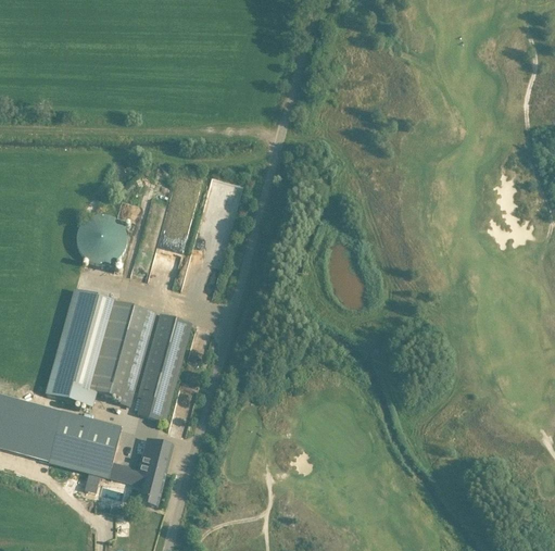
[(77,235),(77,237),(77,239),(78,241),(78,243),(79,246),(80,248),(82,250),(83,252),(84,253),(86,255),(87,257),(89,258),(90,259),(92,260),(95,261),(97,262),(99,262),(101,262),(103,262),(105,262),(108,262),(110,261),(112,261),(114,260),(115,259),(117,258),(120,257),(121,254),(123,253),(124,251),(125,250),(126,248),(127,246),(127,243),(128,241),(128,239),(128,237),(128,235),(128,233),(127,230),(126,228),(126,226),(125,224),(123,222),(122,221),(121,218),(118,217),(116,216),(115,215),(113,214),(111,213),(109,212),(106,212),(104,212),(102,212),(100,212),(98,212),(96,213),(93,213),(91,214),(90,215),(88,216),(86,218),(85,220),(84,221),(82,223),(80,225),(79,226),(79,228),(78,230),(78,233),(77,235)]
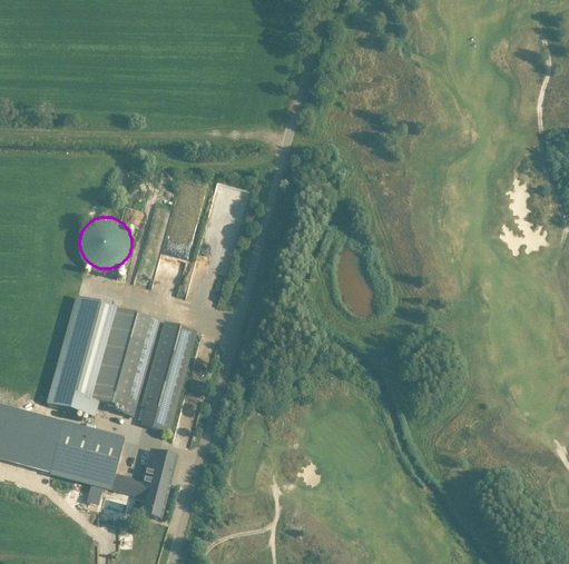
[(136,404),(154,340),(160,317),(116,305),(77,295),(48,402),(95,415),(99,398),(126,406),(124,411),(134,413),(136,404)]
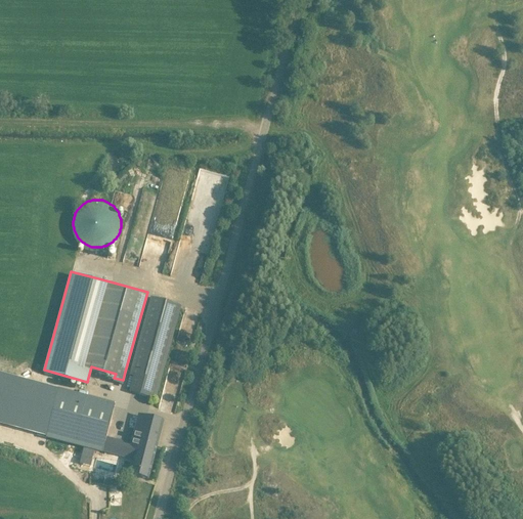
[(182,302),(151,293),(145,315),(130,371),(134,372),(130,388),(157,394),(176,322),(182,302)]
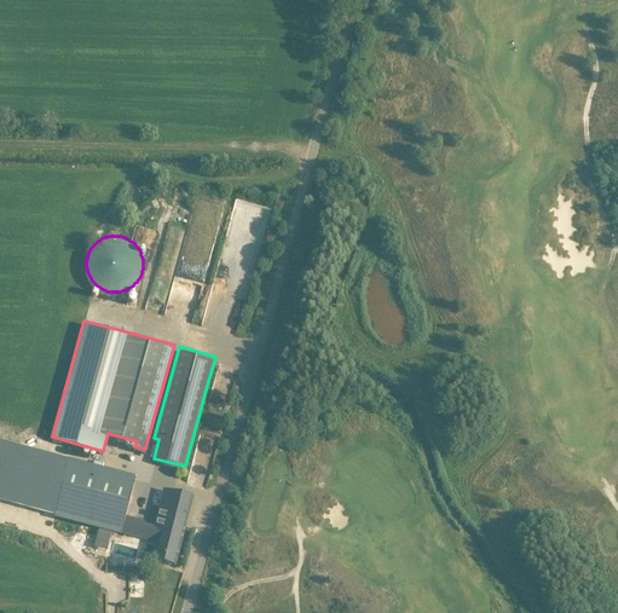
[(56,510),(70,457),(48,451),(0,438),(0,496),(41,507),(56,510)]
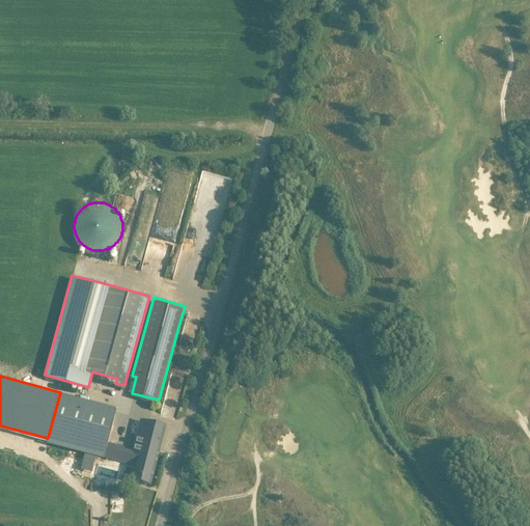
[(76,446),(88,399),(60,392),(48,438),(76,446)]
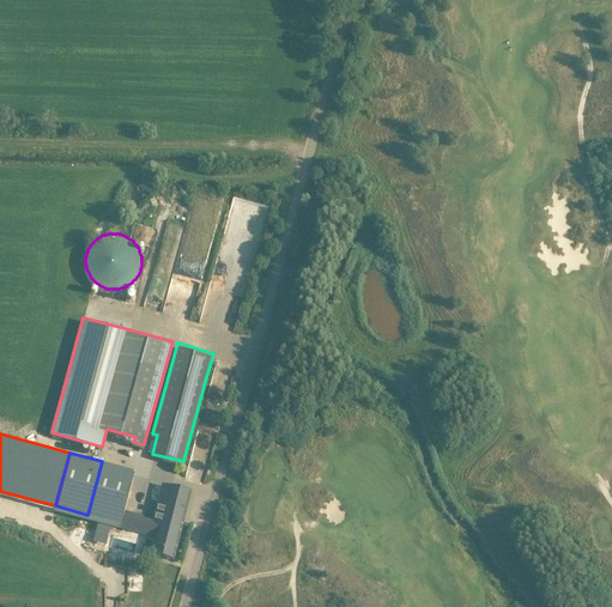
[(135,469),(102,461),(88,515),(101,517),(111,521),(121,523),(126,507),(135,469)]
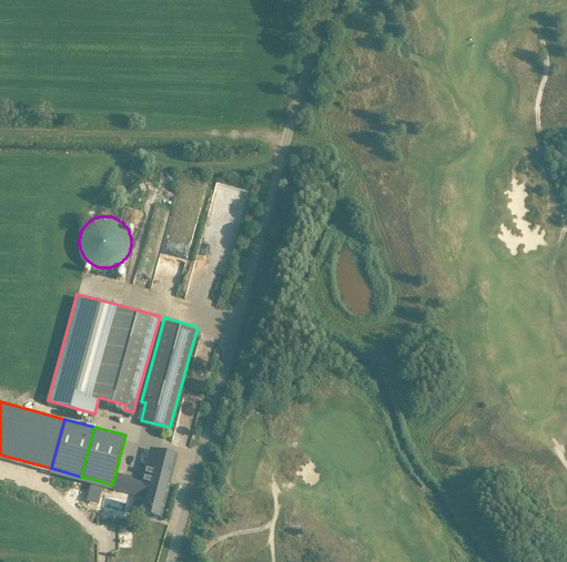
[(143,476),(117,469),(112,484),(147,493),(145,499),(142,510),(162,514),(166,494),(171,479),(178,452),(166,449),(151,446),(143,476)]
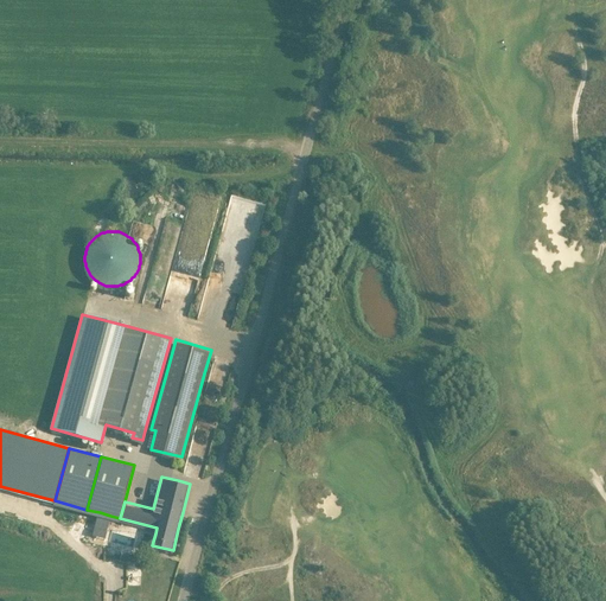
[(100,512),(94,532),(106,535),(110,516),(100,512)]
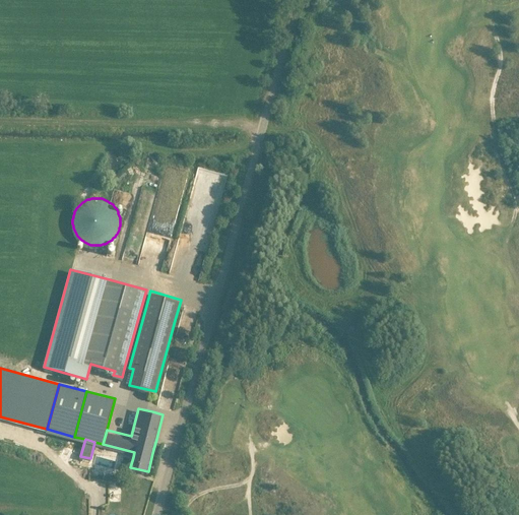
[(106,458),(108,449),(94,447),(93,457),(106,458)]
